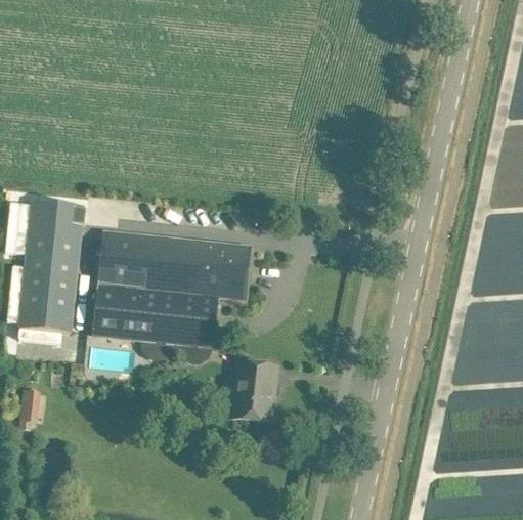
[(17,326),(72,331),(85,204),(31,199),(17,326)]
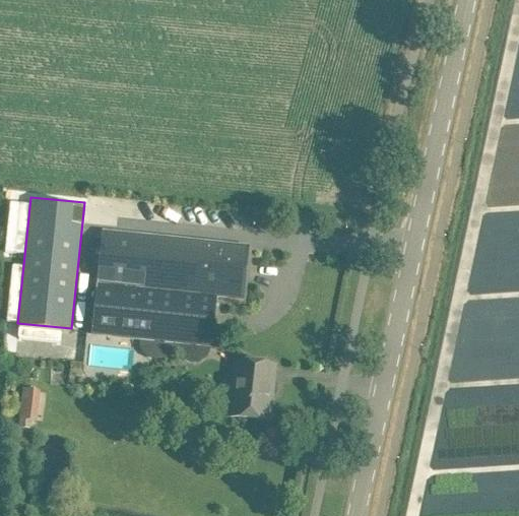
[(171,348),(174,340),(175,340),(176,347),(182,356),(191,359),(200,357),(207,350),(209,344),(214,294),(242,297),(247,245),(101,230),(89,332),(138,337),(140,344),(146,352),(154,356),(163,355),(171,348)]
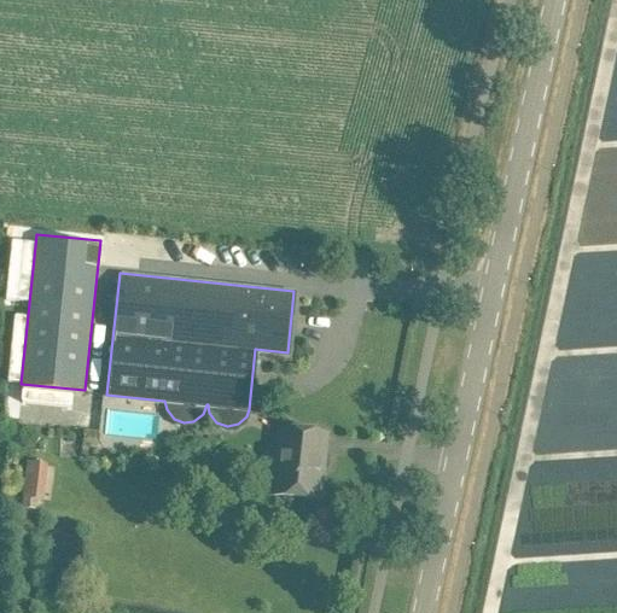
[(279,427),(273,491),(318,496),(325,432),(279,427)]
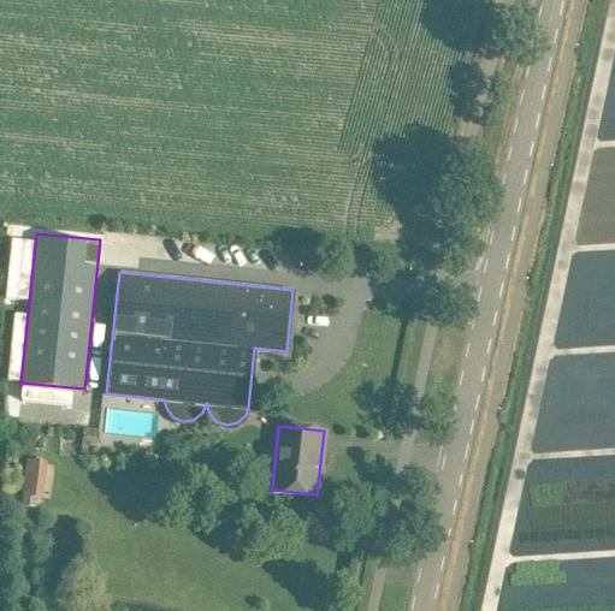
[(99,435),(86,443),(93,456),(106,449),(99,435)]
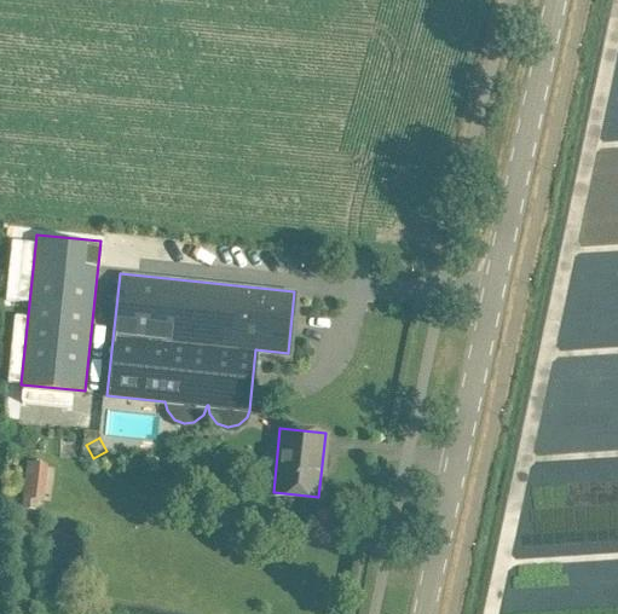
[(26,459),(23,473),(45,475),(46,462),(26,459)]
